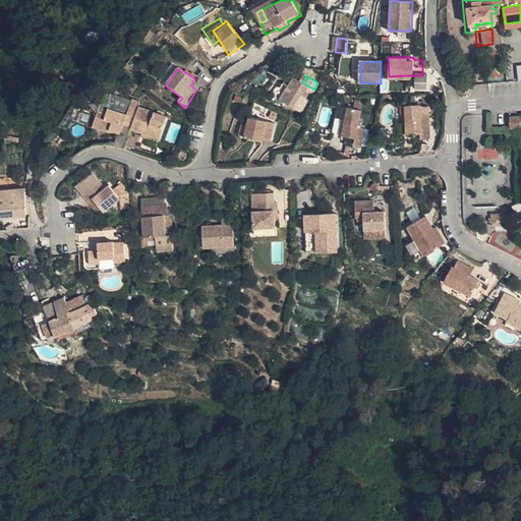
[(407,75),(389,76),(390,85),(407,85),(407,75)]
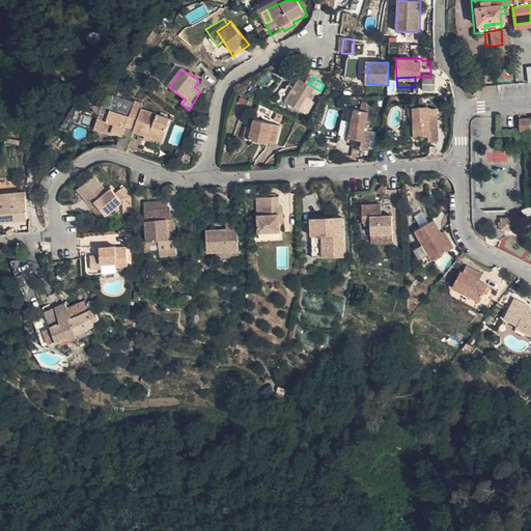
[(423,91),(435,92),(436,79),(424,78),(423,91)]
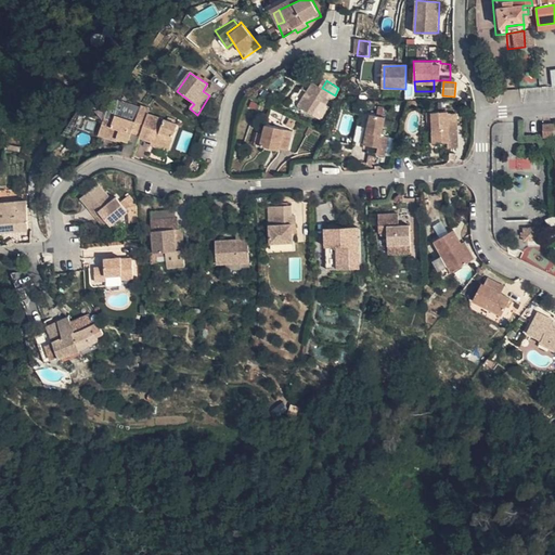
[(319,120),(335,95),(322,88),(315,84),(301,106),(319,120)]
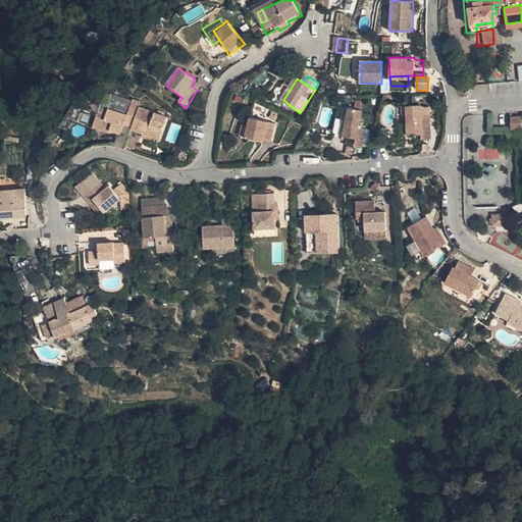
[(136,100),(129,113),(138,116),(141,107),(144,102),(136,100)]
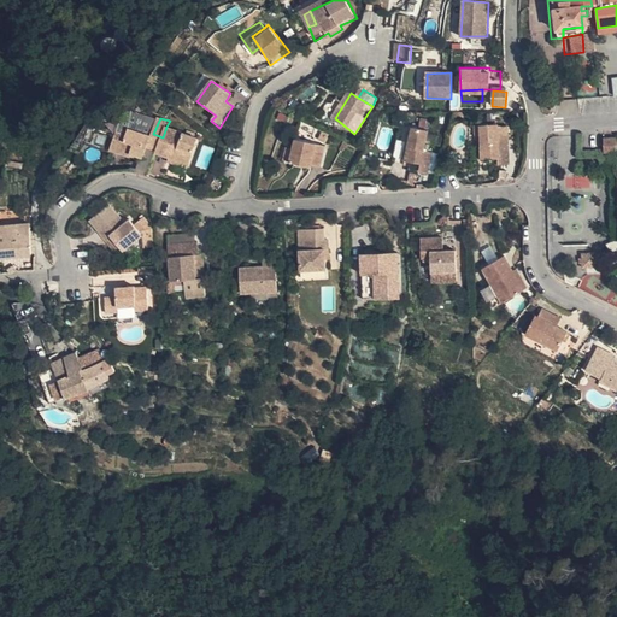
[(485,124),(485,136),(485,159),(498,158),(499,164),(511,164),(509,128),(499,128),(499,124),(485,124)]
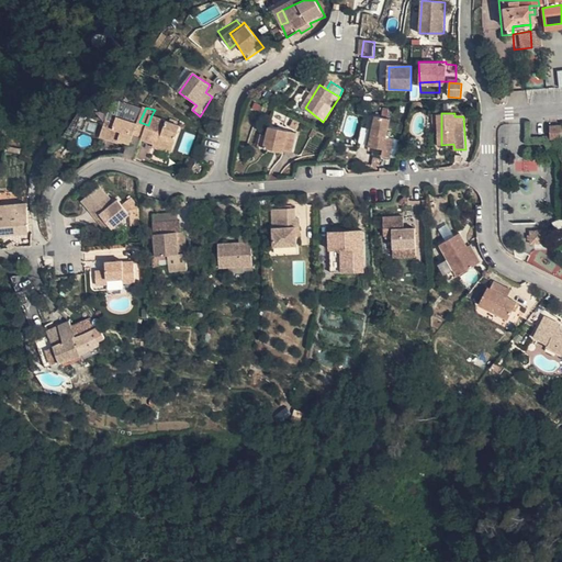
[(172,156),(181,128),(152,115),(148,125),(139,122),(138,124),(119,115),(116,121),(107,116),(98,135),(117,142),(120,139),(130,143),(134,141),(141,143),(144,141),(155,145),(154,148),(172,156)]
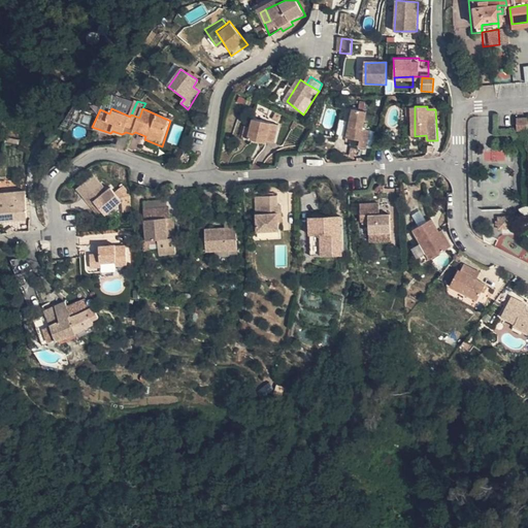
[(348,137),(362,139),(360,147),(368,150),(373,131),(365,129),(368,112),(355,108),(348,137)]
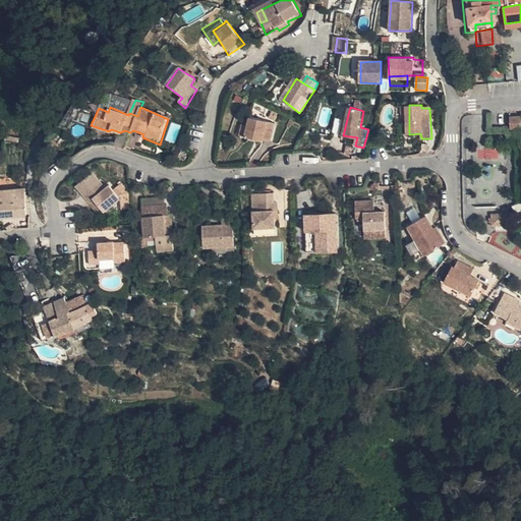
[(508,124),(515,123),(514,112),(507,113),(508,124)]
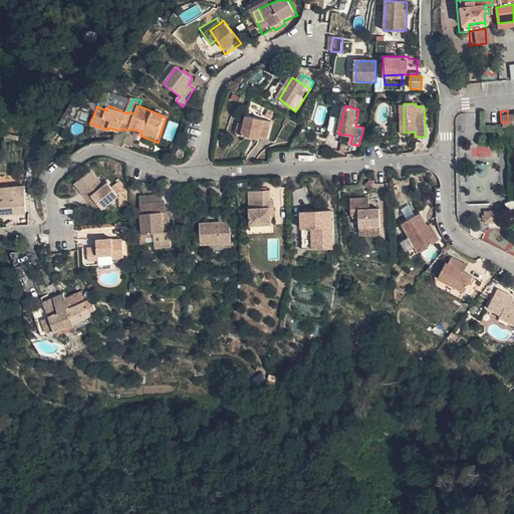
[(269,141),(273,123),(249,117),(244,138),(262,141),(263,138),(269,141)]
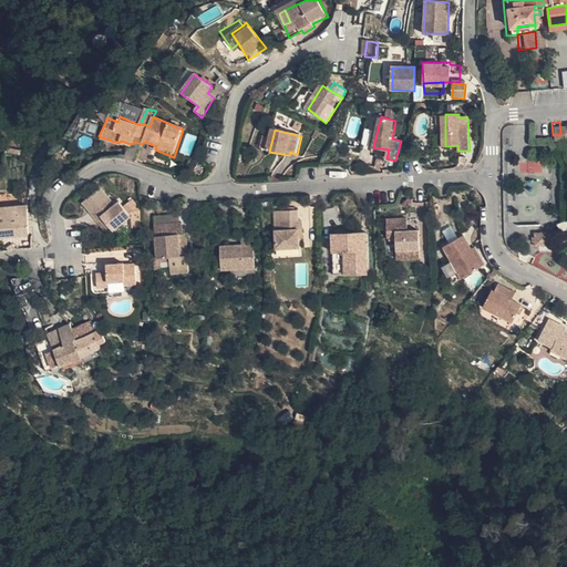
[(519,173),(542,173),(540,162),(519,162),(519,173)]
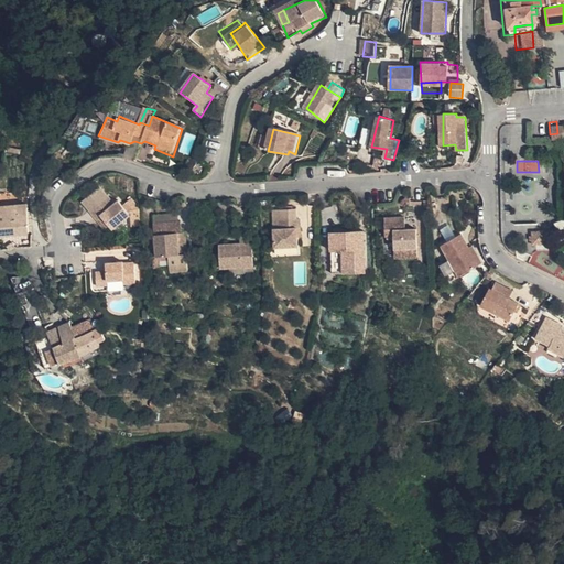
[(84,204),(102,187),(96,179),(76,195),(84,204)]
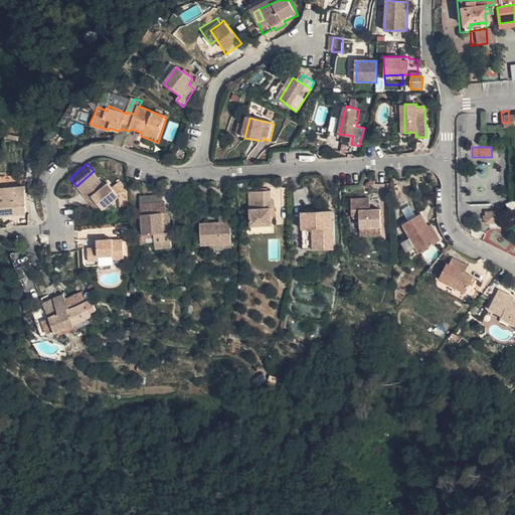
[(97,200),(111,189),(114,186),(112,183),(103,173),(98,176),(94,171),(76,186),(82,194),(88,190),(97,200)]
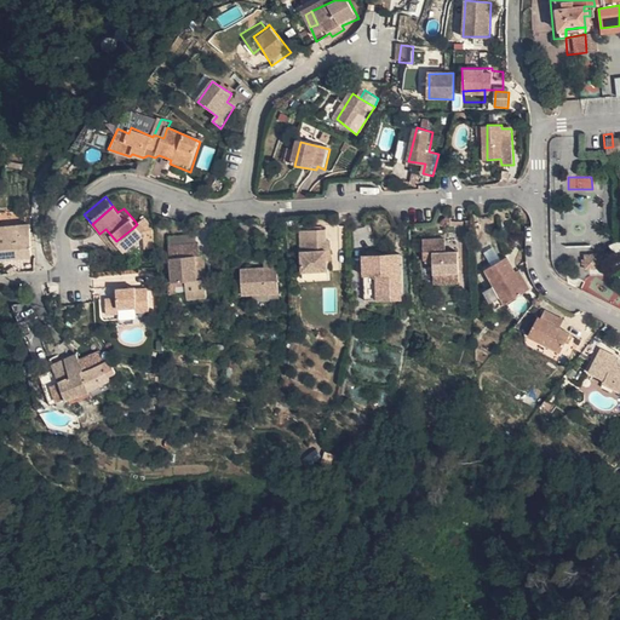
[(136,237),(148,235),(144,219),(135,220),(137,224),(133,228),(136,237)]
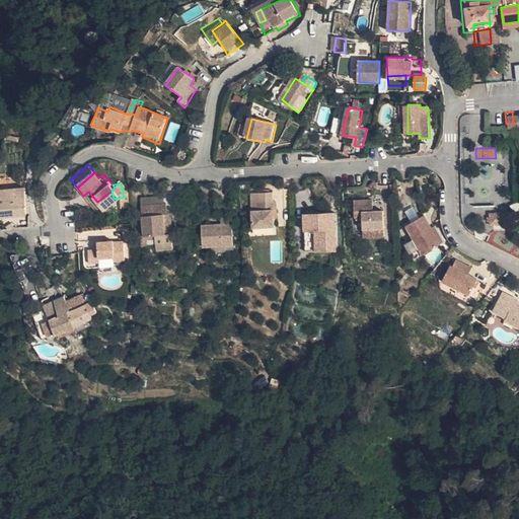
[(0,215),(0,216),(0,222),(5,222),(5,216),(24,216),(22,191),(0,191),(0,215)]
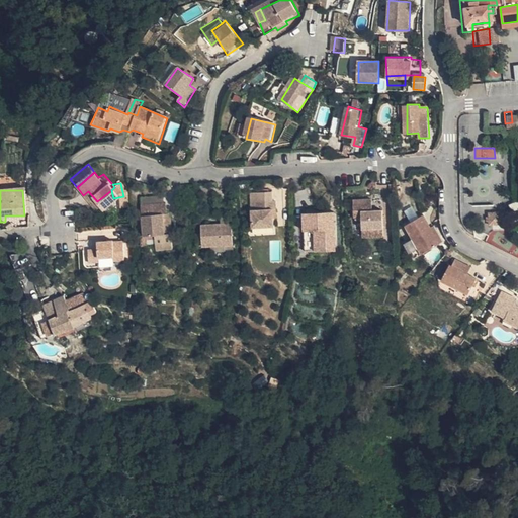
[(273,191),(252,191),(252,229),(273,228),(273,207),(276,207),(276,201),(273,201),(273,191)]
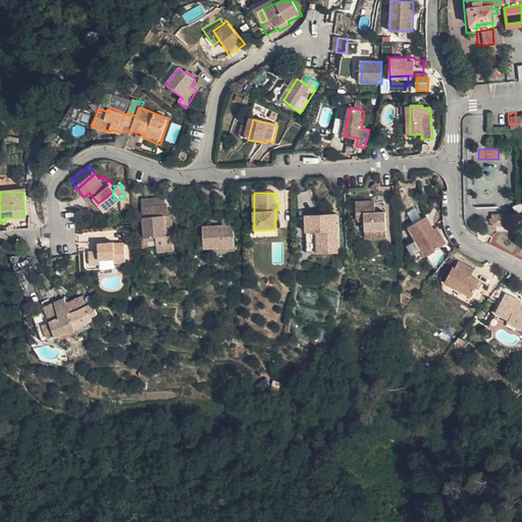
[(143,235),(164,235),(162,214),(167,213),(167,201),(142,204),(143,235)]
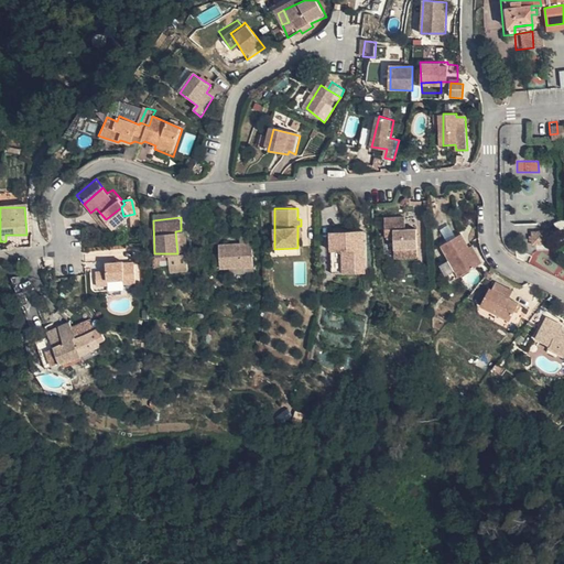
[(393,239),(394,249),(418,250),(418,231),(405,230),(405,220),(383,220),(384,239),(393,239)]
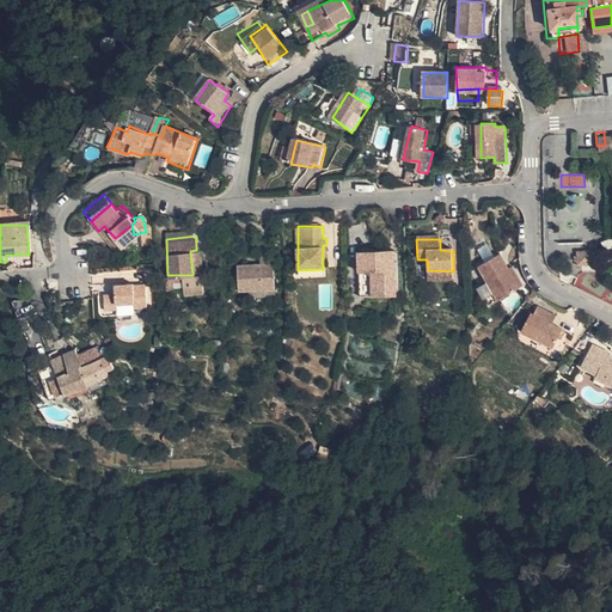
[(396,299),(395,274),(389,274),(389,251),(357,251),(357,299),(396,299)]
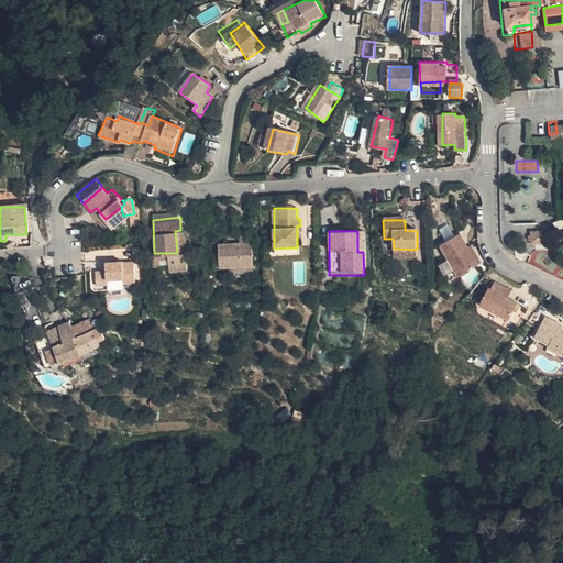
[(532,243),(545,244),(545,232),(533,231),(532,243)]
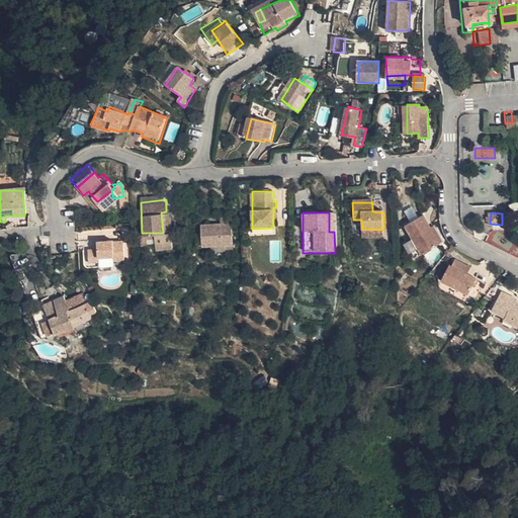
[(439,243),(430,227),(422,214),(406,226),(414,237),(404,243),(415,259),(439,243)]
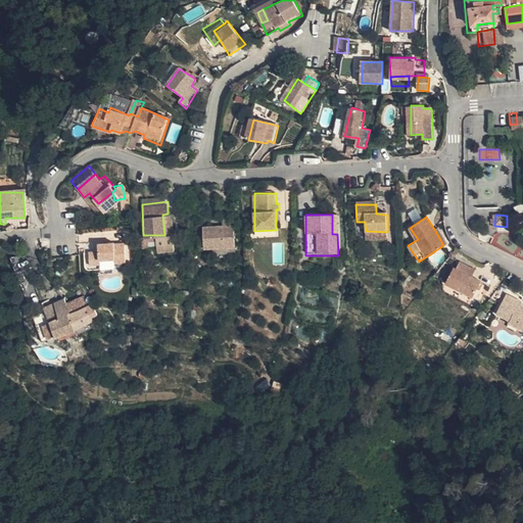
[(204,248),(216,248),(234,248),(234,225),(204,225),(204,248)]
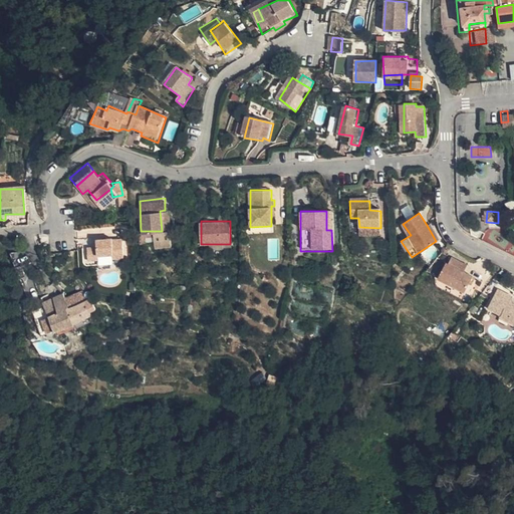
[(431,223),(427,225),(436,241),(441,238),(431,223)]
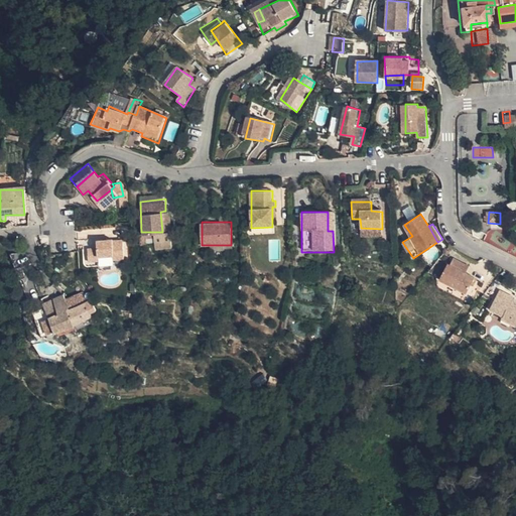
[(382,229),(361,228),(361,236),(382,236),(382,229)]
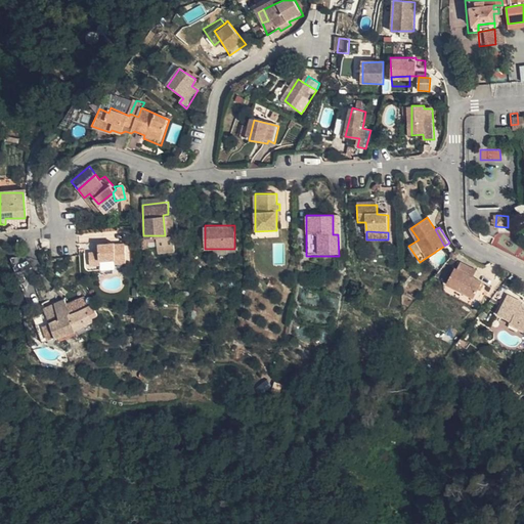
[(99,252),(88,252),(88,265),(99,265),(99,260),(115,259),(115,264),(125,263),(124,246),(115,247),(114,244),(99,244),(99,252)]
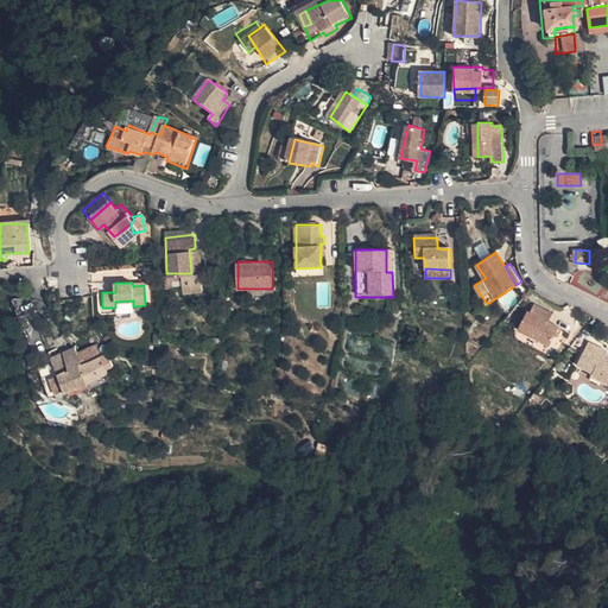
[(561,324),(550,318),(553,311),(536,302),(532,310),(529,309),(519,330),(550,346),(561,324)]
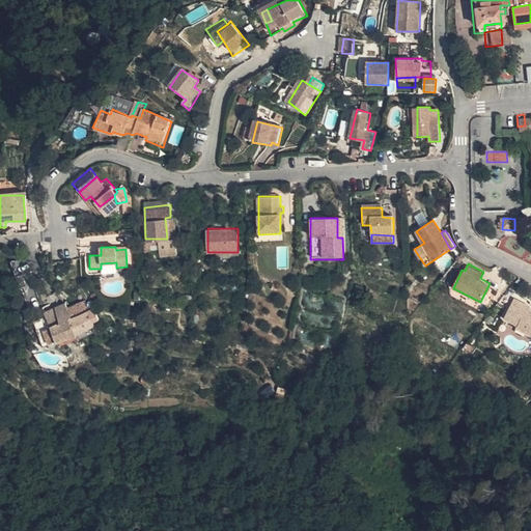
[(530,306),(514,299),(505,318),(520,326),(519,330),(530,335),(530,311),(528,310),(530,306)]
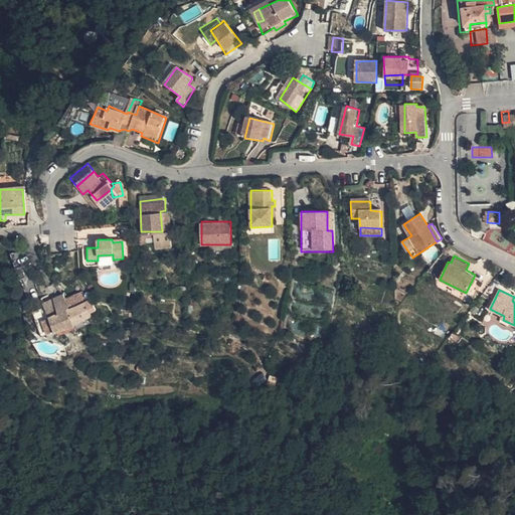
[(67,308),(62,295),(40,302),(41,306),(47,320),(50,330),(60,326),(55,311),(67,308)]
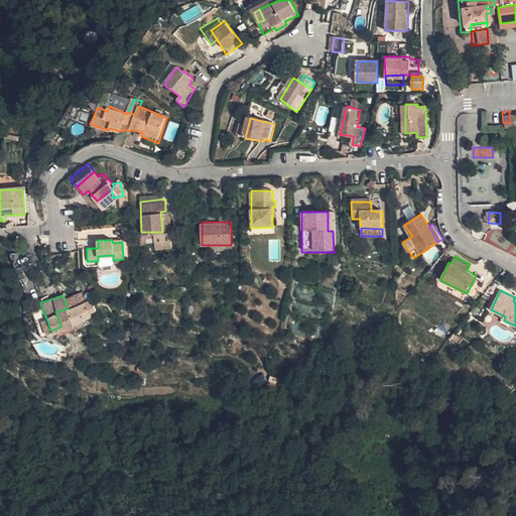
[(88,316),(83,303),(76,305),(81,318),(88,316)]
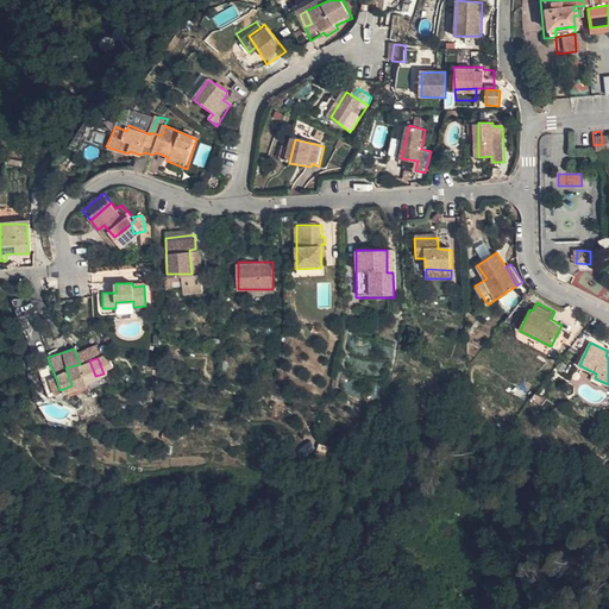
[(89,360),(80,364),(66,368),(71,385),(85,381),(95,376),(89,360)]
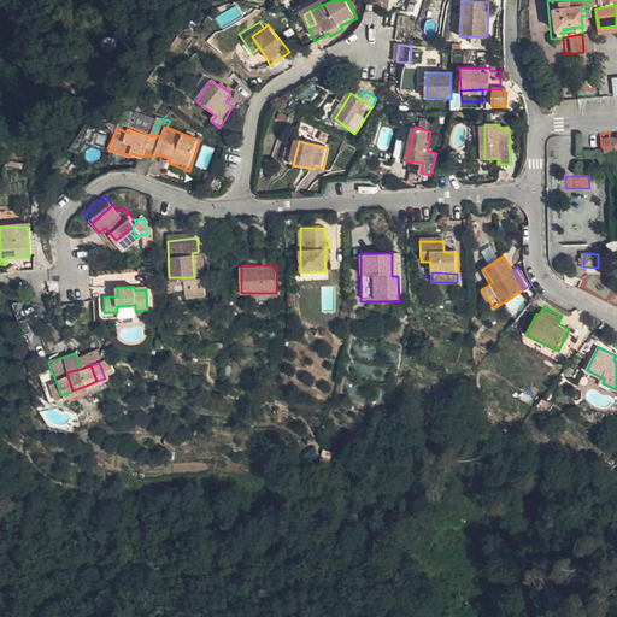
[(57,383),(50,366),(35,372),(41,389),(47,387),(57,383)]
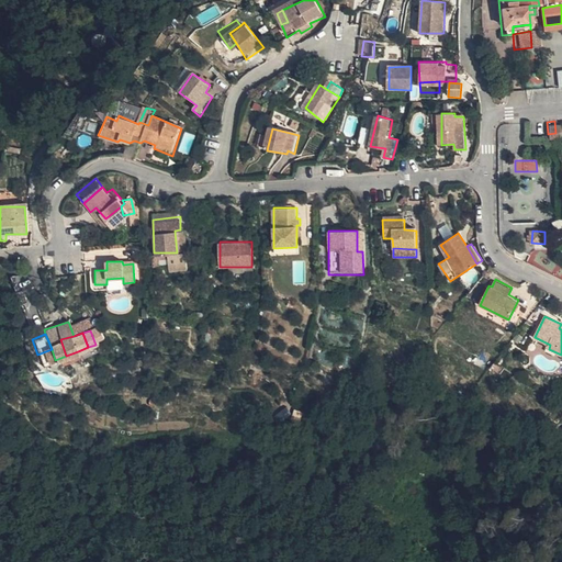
[(88,347),(78,351),(80,358),(98,350),(96,345),(88,347)]
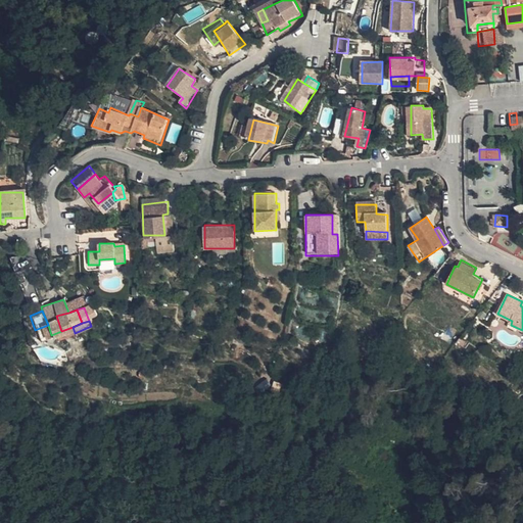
[(40,328),(35,330),(39,340),(48,337),(52,336),(51,335),(48,325),(40,328)]
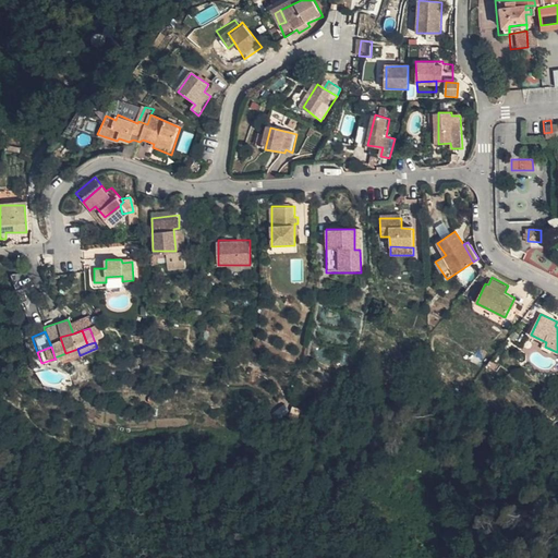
[(277,417),(288,413),(284,405),(274,410),(277,417)]
